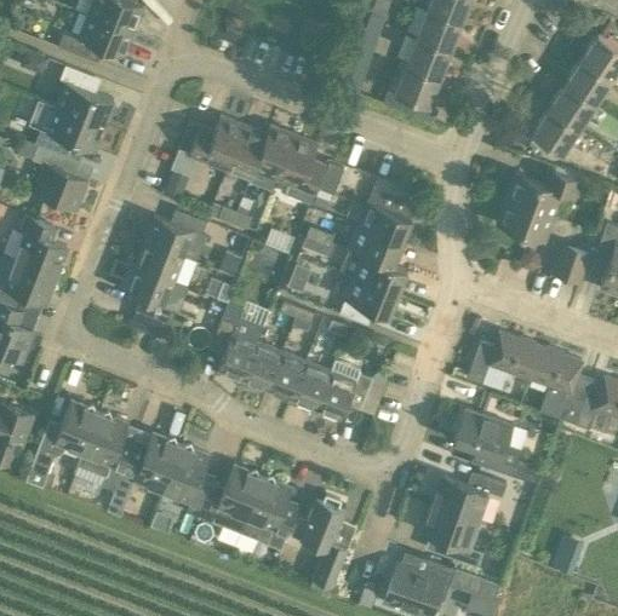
[(127,0),(79,0),(75,9),(89,13),(135,32),(144,6),(127,0)]
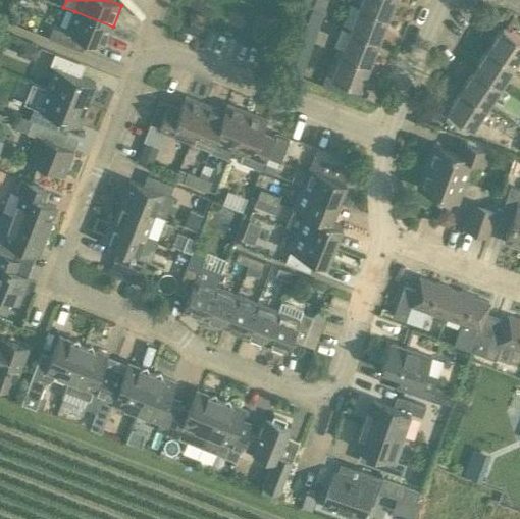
[(329,0),(316,0),(311,15),(322,19),(329,0)]
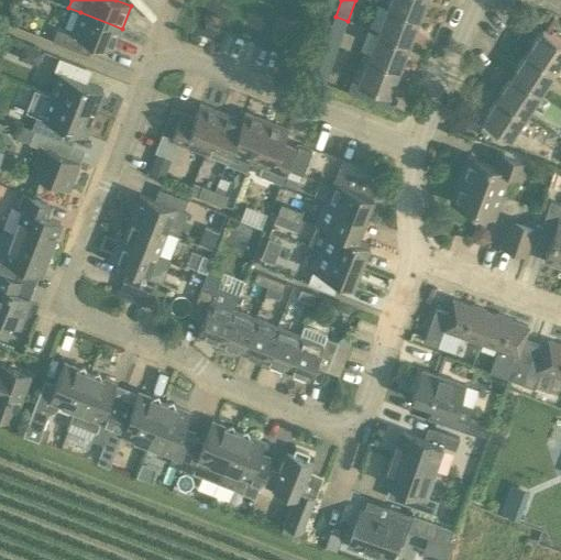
[(392,0),(388,9),(419,20),(426,0),(392,0)]
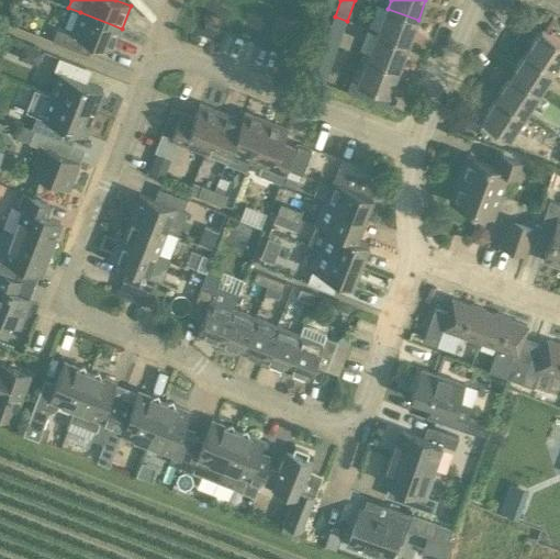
[(418,20),(388,9),(378,33),(409,45),(418,20)]
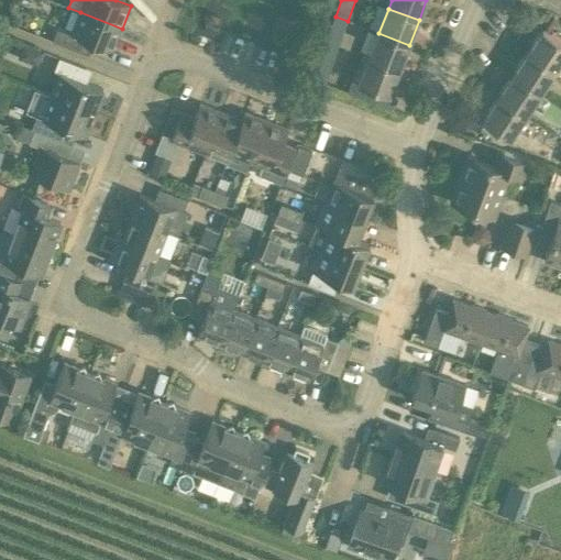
[(113,52),(122,29),(80,12),(72,34),(58,29),(53,43),(90,57),(95,44),(113,52)]
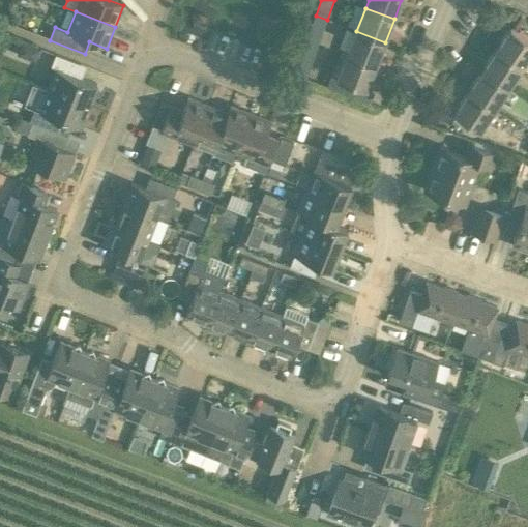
[(316,16),(306,41),(319,46),(327,20),(316,16)]
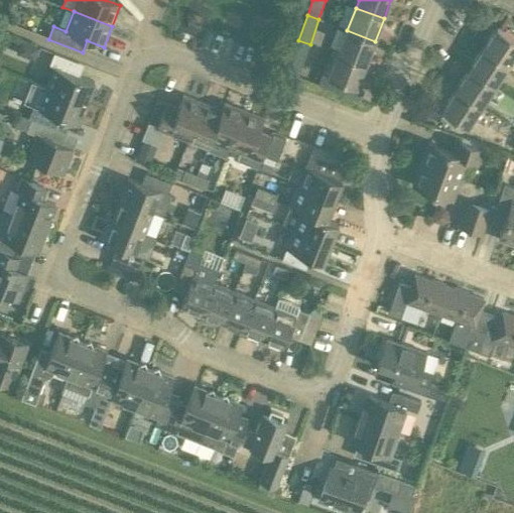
[(513,39),(497,29),(484,49),(508,67),(513,57),(513,39)]
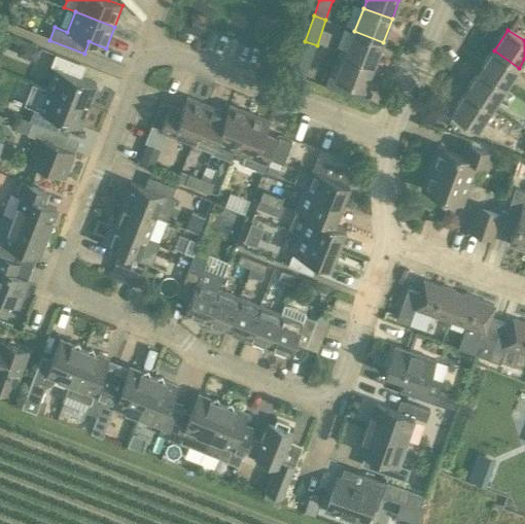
[(374,66),(383,42),(354,31),(346,55),(374,66)]
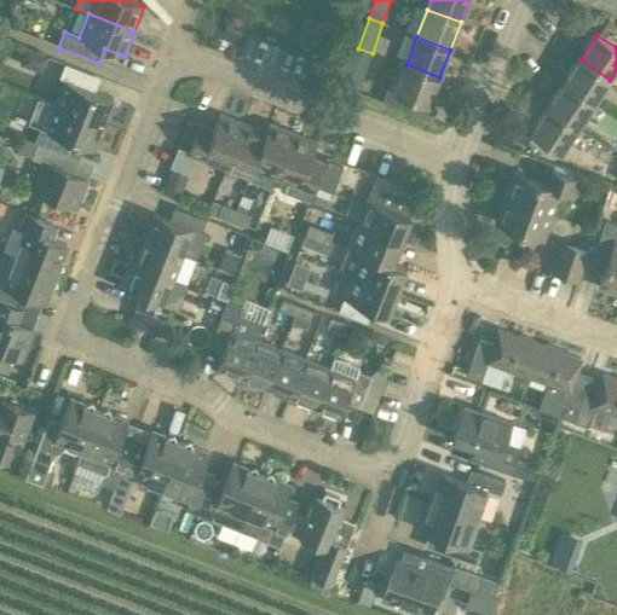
[(358,52),(352,50),(340,87),(359,93),(373,53),(358,48),(358,52)]
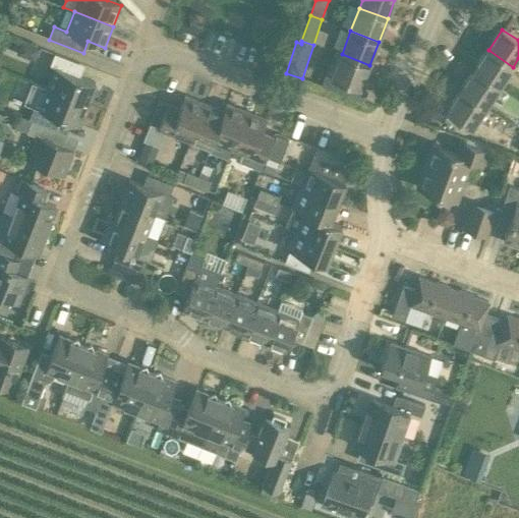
[(36,63),(41,50),(22,43),(17,56),(36,63)]
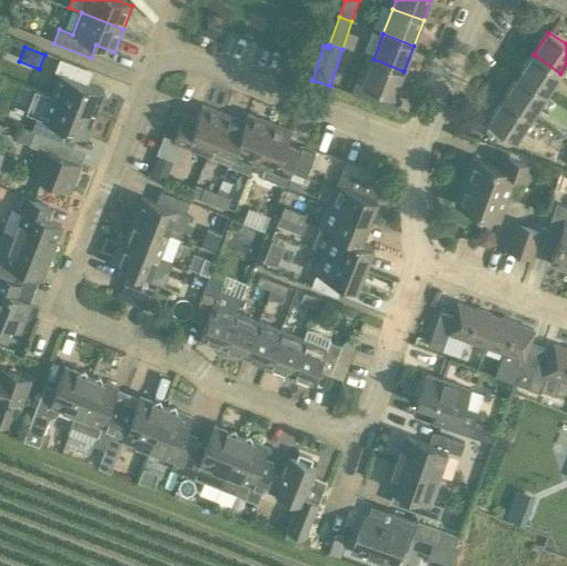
[(534,55),(518,78),(546,97),(560,73),(534,55)]
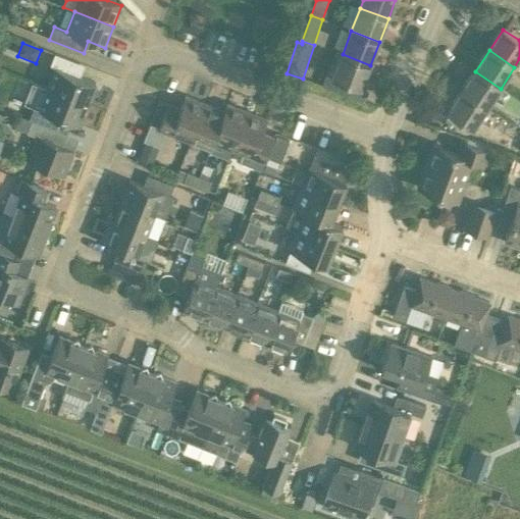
[(370,65),(343,54),(336,52),(323,87),(348,97),(353,85),(361,89),(370,65)]
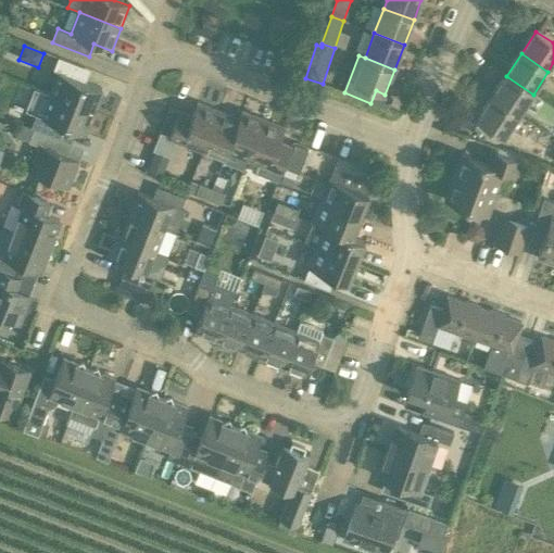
[(59,74),(50,96),(93,113),(102,90),(87,85),(91,71),(59,59),(54,72),(59,73),(59,74)]
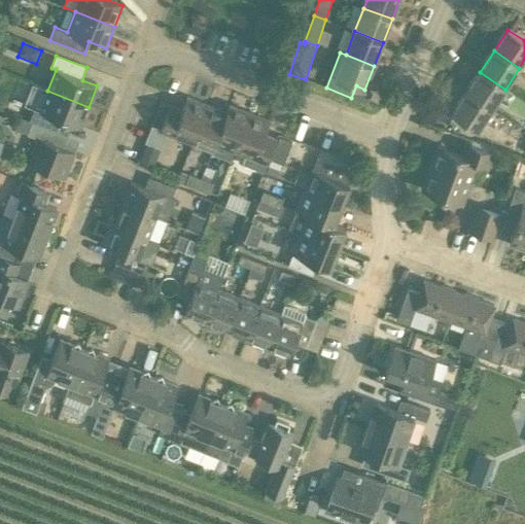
[(480,72),(465,94),(491,110),(505,90),(480,72)]
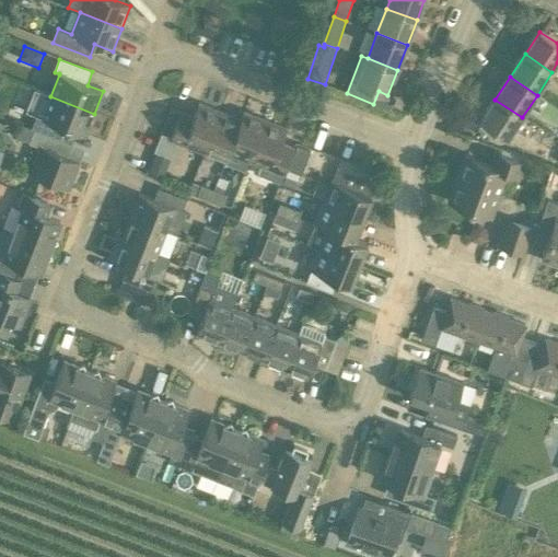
[(35,130),(64,142),(69,129),(85,136),(94,114),(50,96),(42,117),(37,116),(32,129),(35,130)]
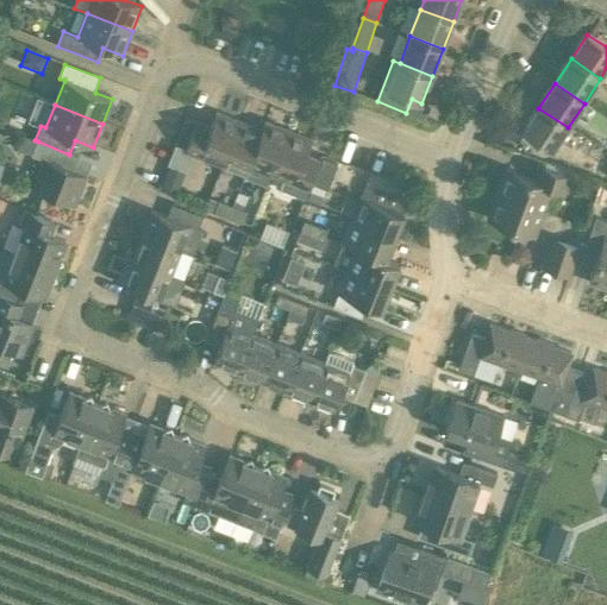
[(568,127),(538,108),(523,132),(526,134),(514,152),(555,166),(568,146),(559,142),(568,127)]
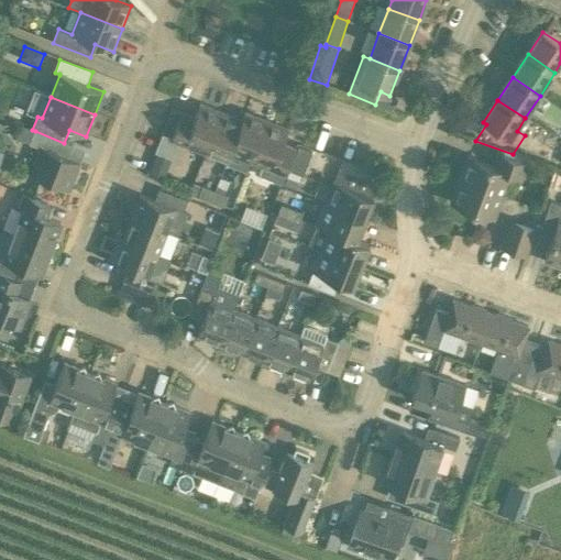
[(184,146),(206,155),(222,113),(200,105),(195,120),(182,113),(171,142),(172,142),(184,146)]
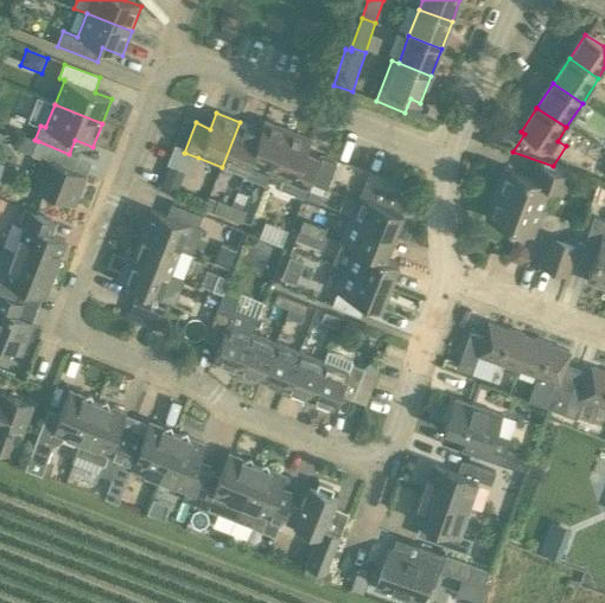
[(247,177),(249,167),(248,167),(262,130),(261,130),(240,122),(222,167),(247,177)]
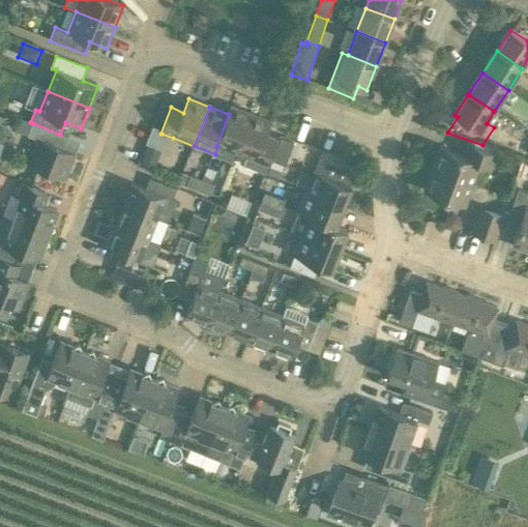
[(217,146),(237,154),(253,115),(231,107),(228,114),(229,114),(216,146),(217,146)]
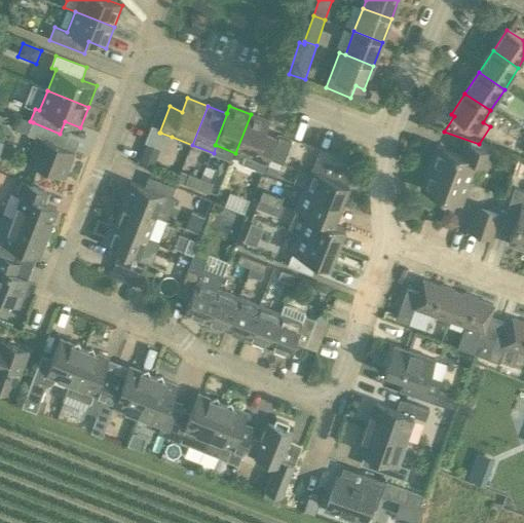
[(251,114),(235,153),(246,157),(242,164),(263,174),(277,140),(265,135),(270,122),(251,114)]
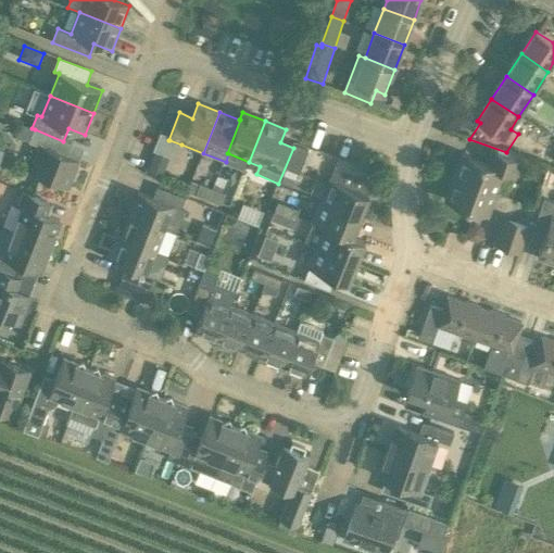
[(72,146),(63,141),(35,129),(29,143),(40,148),(30,173),(70,189),(79,162),(67,158),(72,146)]
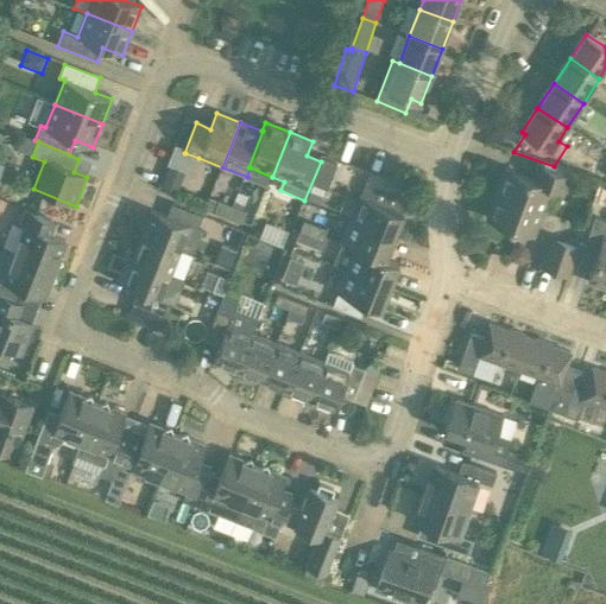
[(506,170),(497,194),(544,211),(553,189),(565,194),(570,178),(537,166),(532,179),(506,170)]
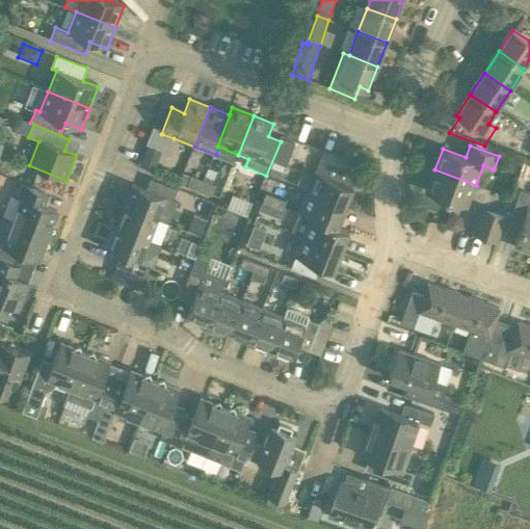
[(274,162),(268,177),(276,180),(283,165),(274,162)]
